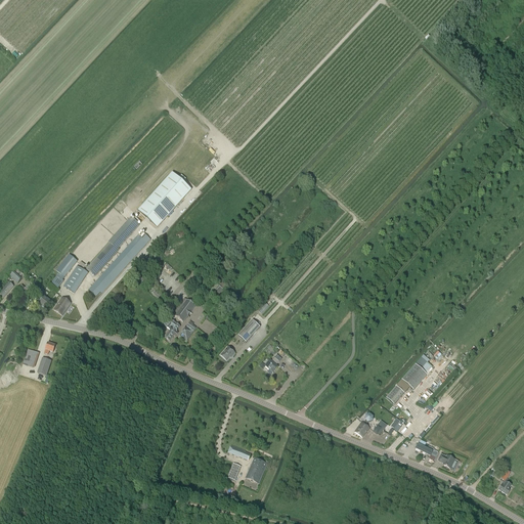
[(138,211),(157,228),(191,190),(172,173),(138,211)]
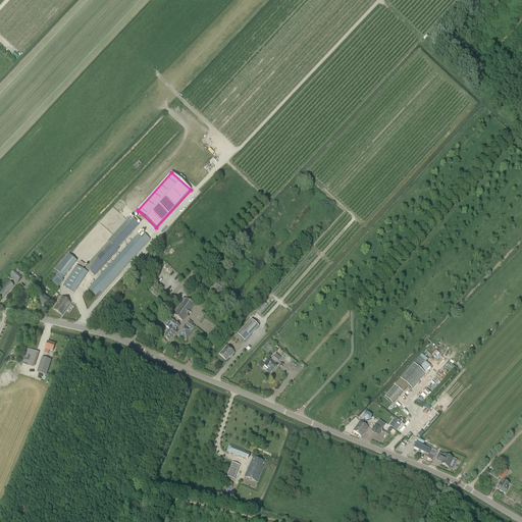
[(126,221),(119,229),(108,242),(109,243),(86,269),(87,270),(88,269),(95,275),(108,260),(107,259),(128,237),(135,228),(139,225),(129,217),(126,221)]
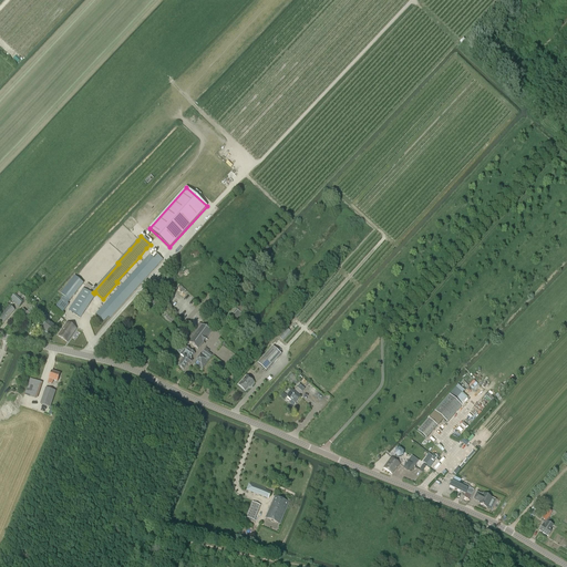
[(154,259),(150,255),(95,315),(104,322),(109,317),(110,319),(163,259),(157,255),(154,259)]
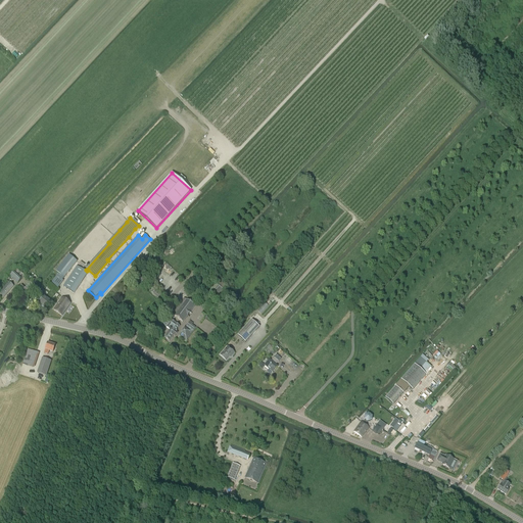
[(69,255),(56,272),(64,278),(77,262),(69,255)]
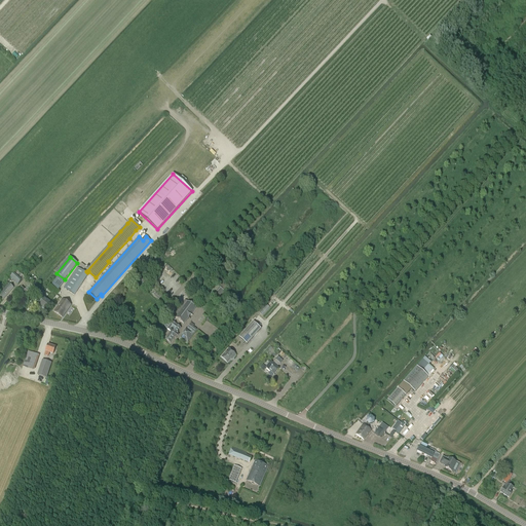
[(74,296),(88,275),(77,268),(64,289),(74,296)]
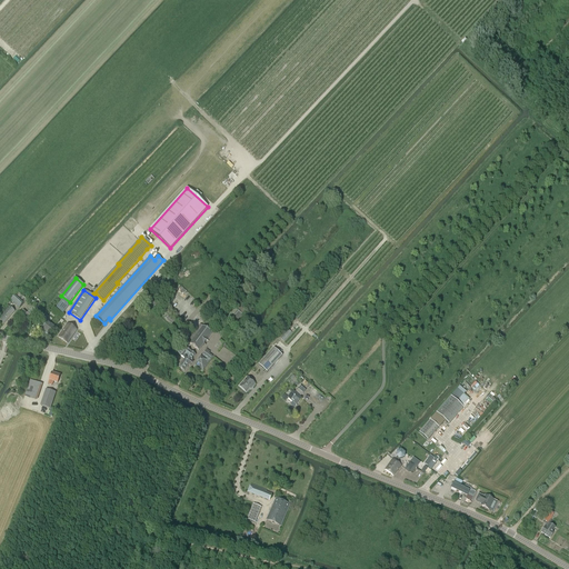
[(19,292),(18,293),(11,301),(20,308),(27,300),(19,292)]
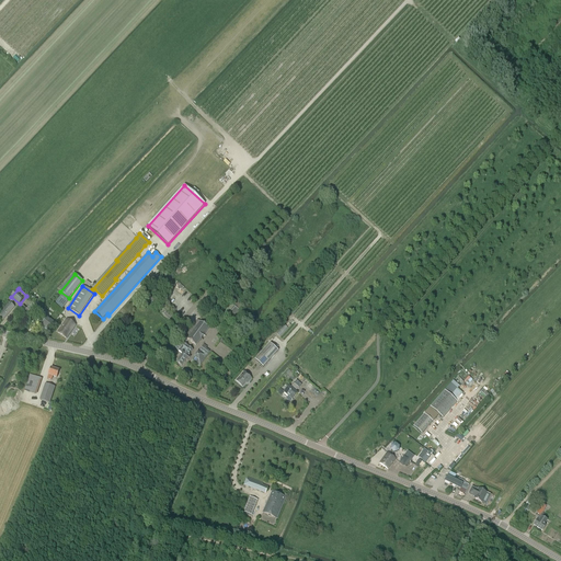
[(203,304),(208,308),(215,301),(209,297),(203,304)]
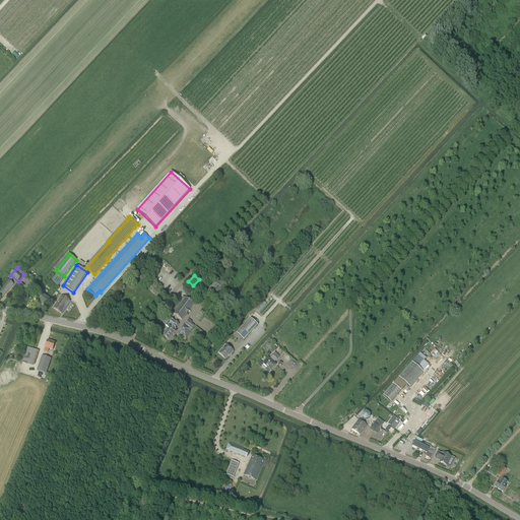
[(31,279),(27,284),(24,286),(21,283),(18,287),(26,295),(36,283),(31,279)]
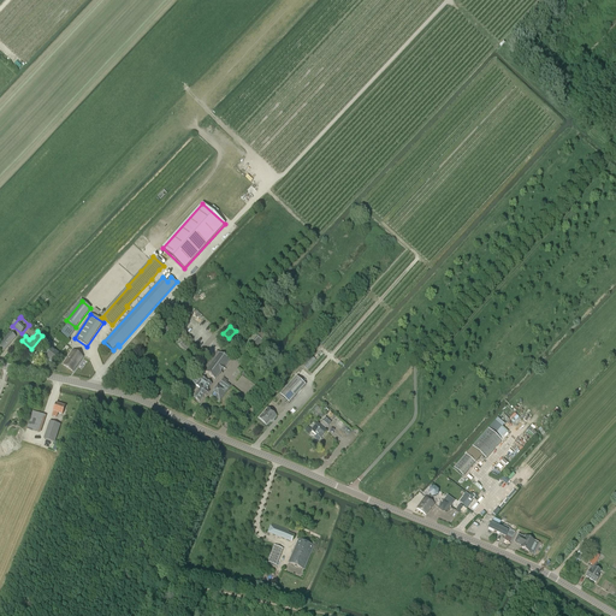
[(243,341),(254,350),(262,342),(252,331),(243,341)]
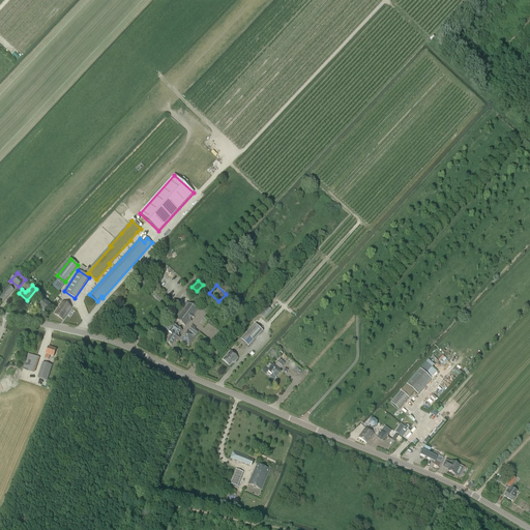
[(0,298),(4,301),(13,290),(9,287),(0,296),(0,298)]
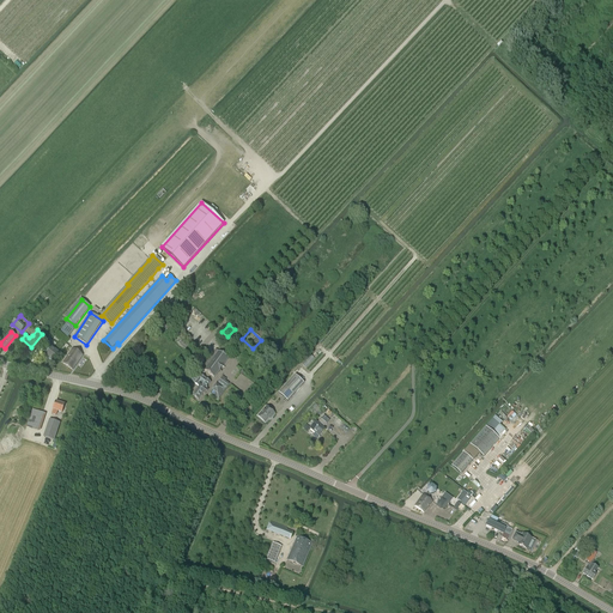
[(53,362),(60,353),(49,345),(52,343),(49,339),(43,346),(47,349),(42,354),(47,357),(53,362)]
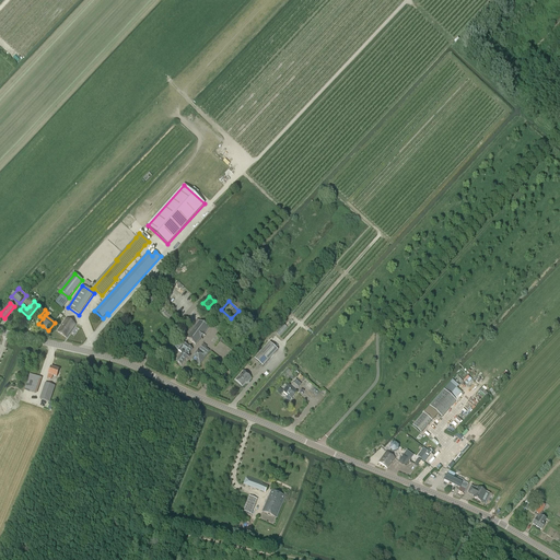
[(173,317),(164,310),(162,313),(170,321),(173,317)]
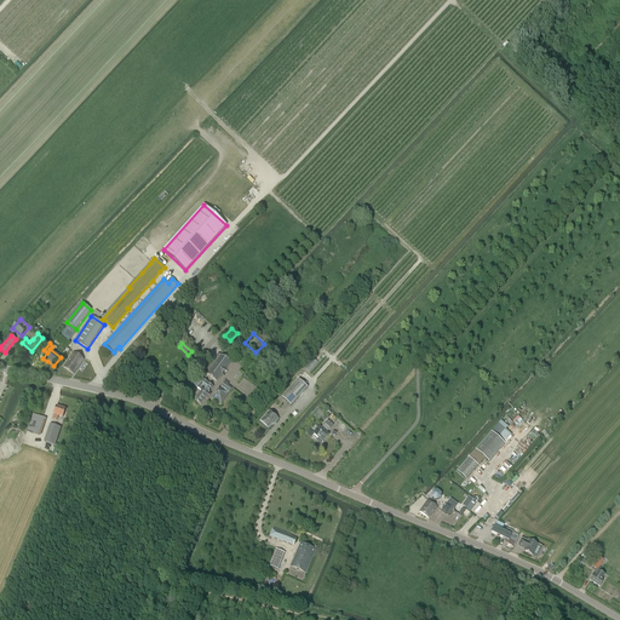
[(74,374),(84,360),(74,354),(63,368),(74,374)]
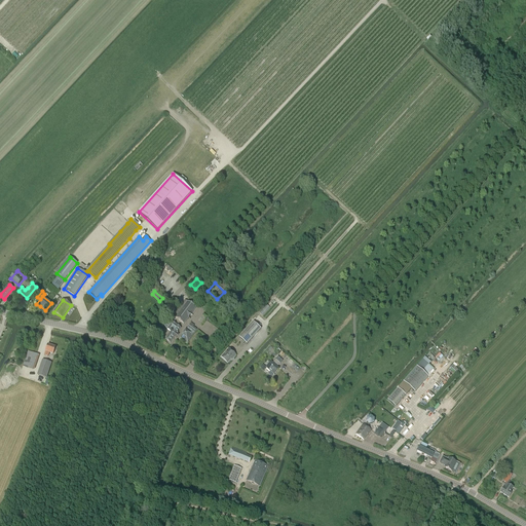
[(184,325),(196,308),(188,302),(176,318),(184,325)]
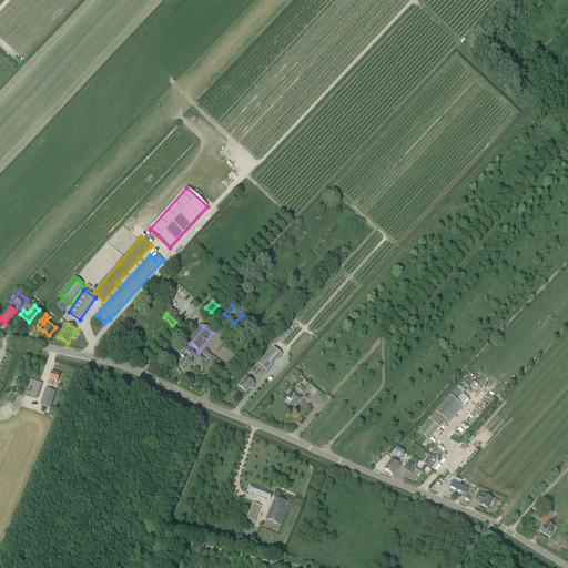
[(281,337),(284,340),(292,332),(288,330),(281,337)]
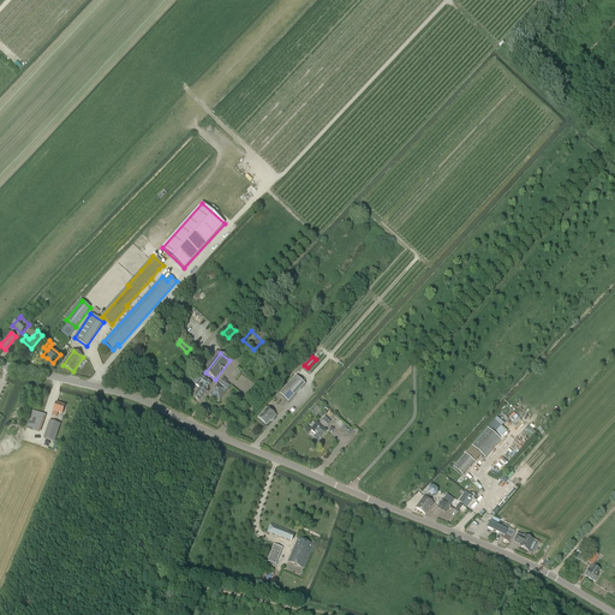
[(288,404),(305,384),(296,377),(280,395),(288,404)]
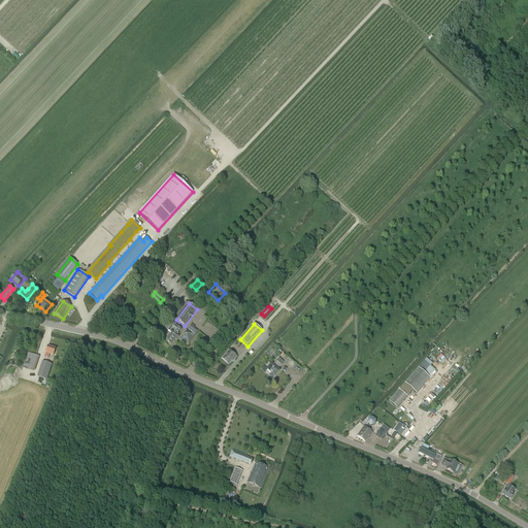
[(182,334),(179,333),(182,330),(175,325),(170,332),(172,333),(166,341),(170,344),(175,338),(176,340),(182,334)]
